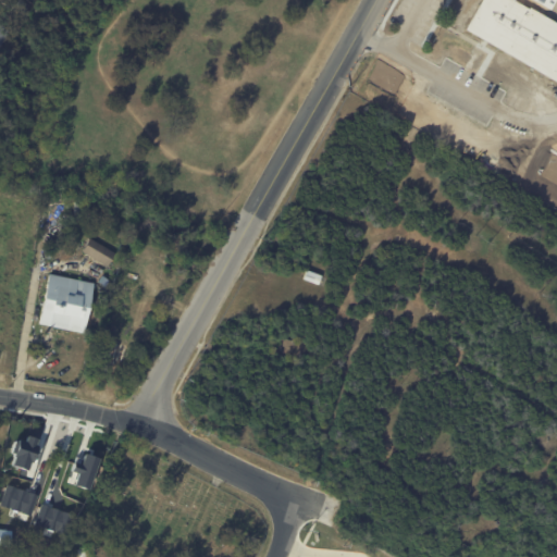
[(23,0),(28,4),(22,14),(15,9),(21,0),(23,0)]
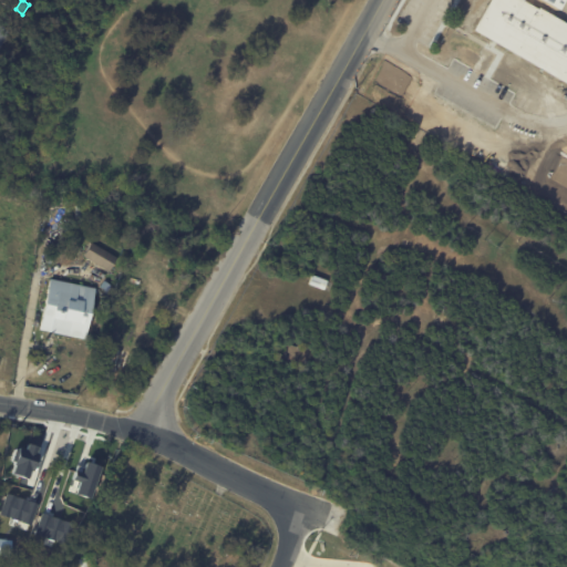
[(556,0),(552,9),(535,0),(519,0),(534,8),(535,7),(566,24),(566,84),(470,29),(485,0),(556,0)]
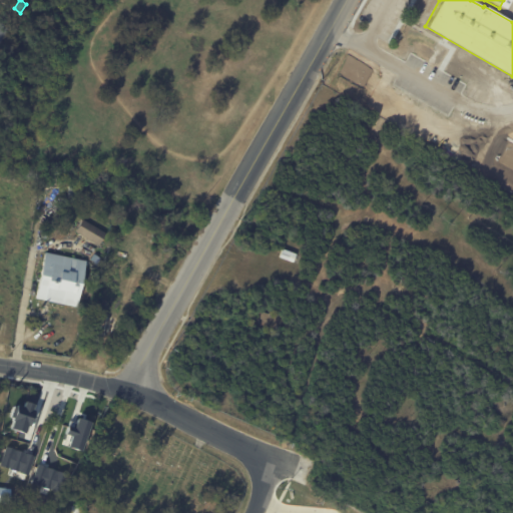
[(99,246),(75,232),(83,220),(106,233),(99,246)]
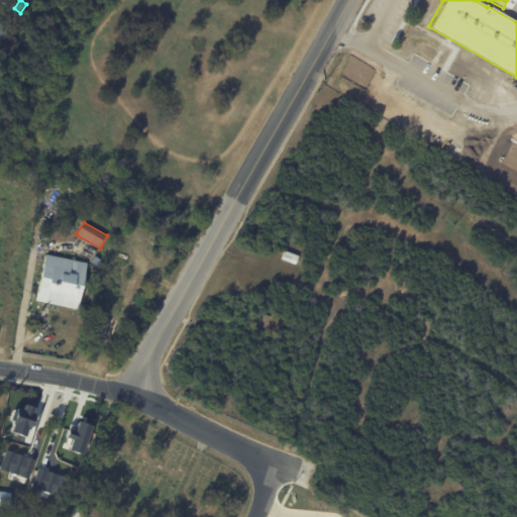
[(298,255),(295,264),(282,259),(285,249),(298,255)]
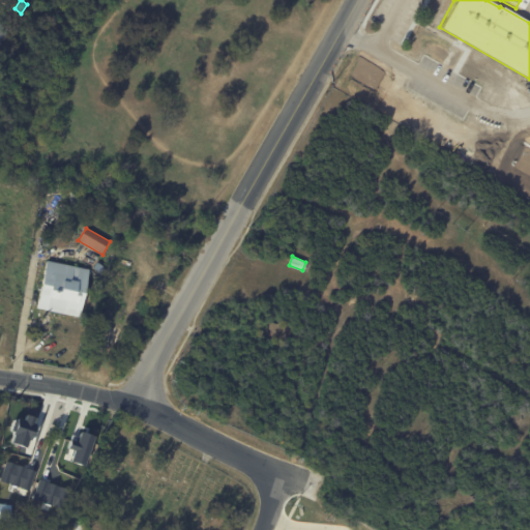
[(53,313),(37,310),(47,262),(89,270),(80,318),(53,313)]
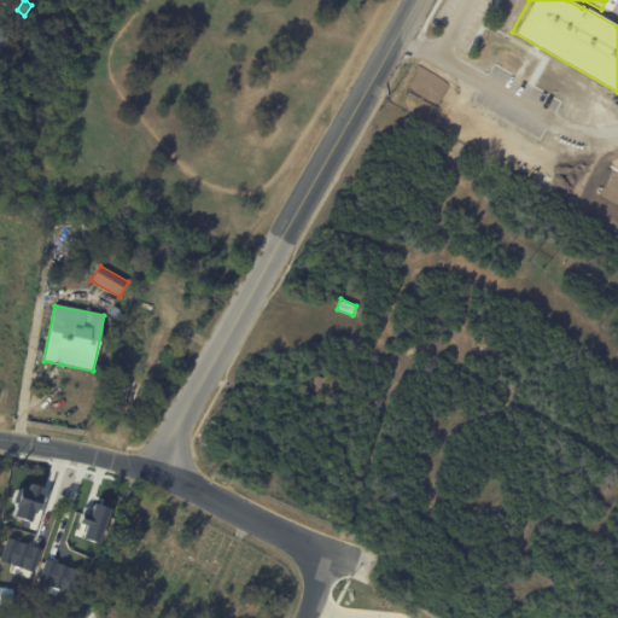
[(115,308),(121,312),(117,319),(109,314),(114,307),(115,308)]
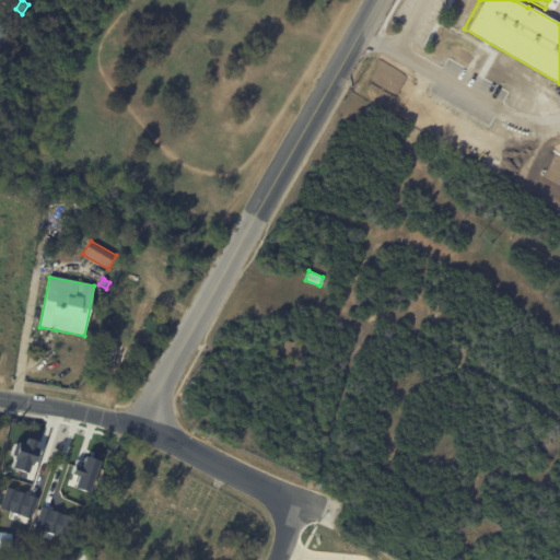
[(55,510),(45,535),(30,529),(27,535),(16,531),(28,500),(55,509),(55,510)]
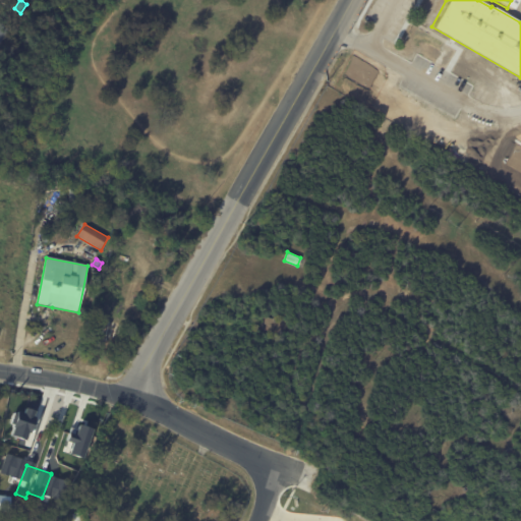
[(74,520),(72,513),(81,511),(83,520),(74,520)]
